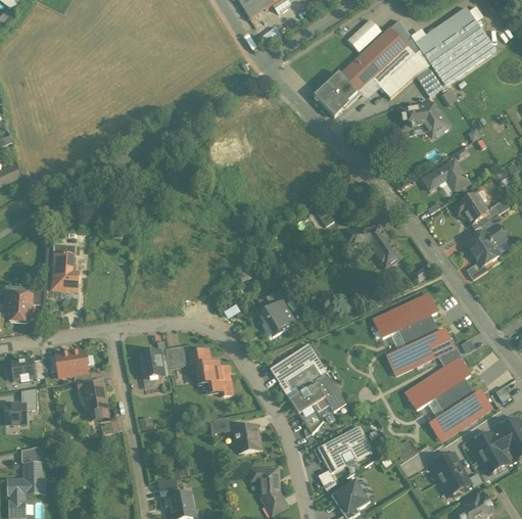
[(238,0),(249,17),(277,0),(238,0)]
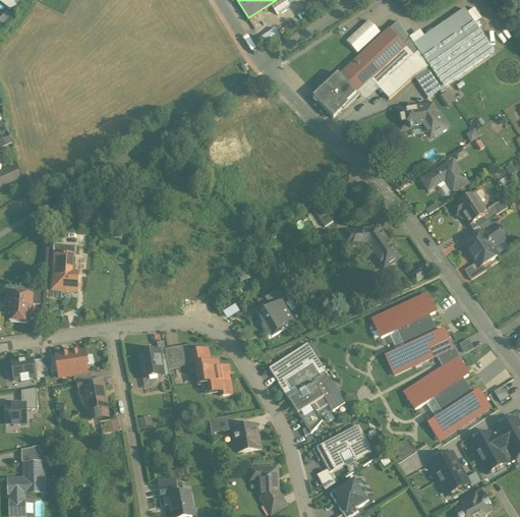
[(463,6),(413,42),(428,64),(443,83),(493,49),(463,6)]
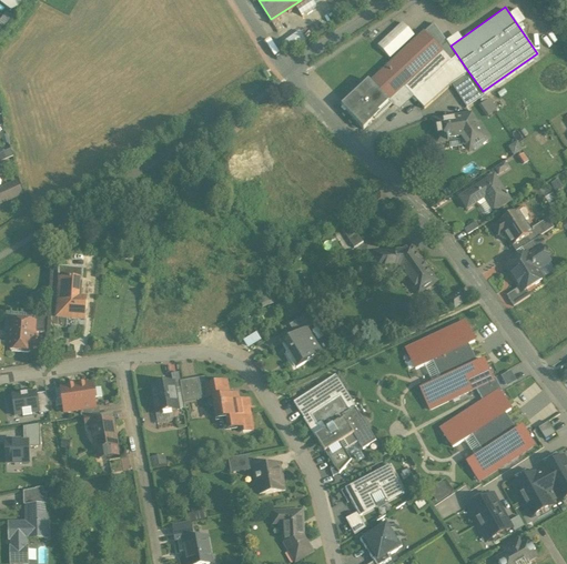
[(401,18),(376,41),(390,54),(414,31),(401,18)]
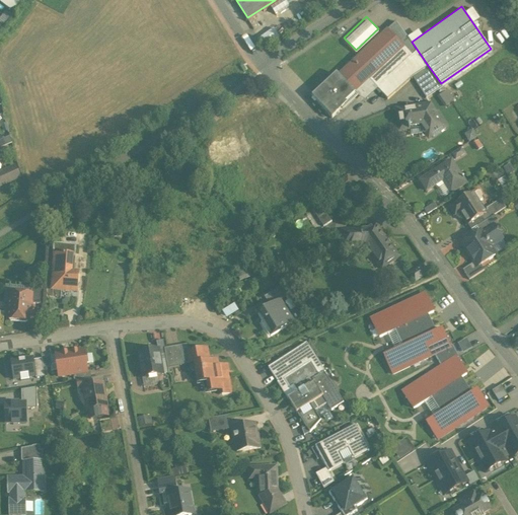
[(395,19),(322,86),(321,84),(312,93),(311,92),(310,92),(331,115),(331,114),(341,105),(339,103),(368,77),(386,97),(413,75),(427,64),(412,42),(395,19)]
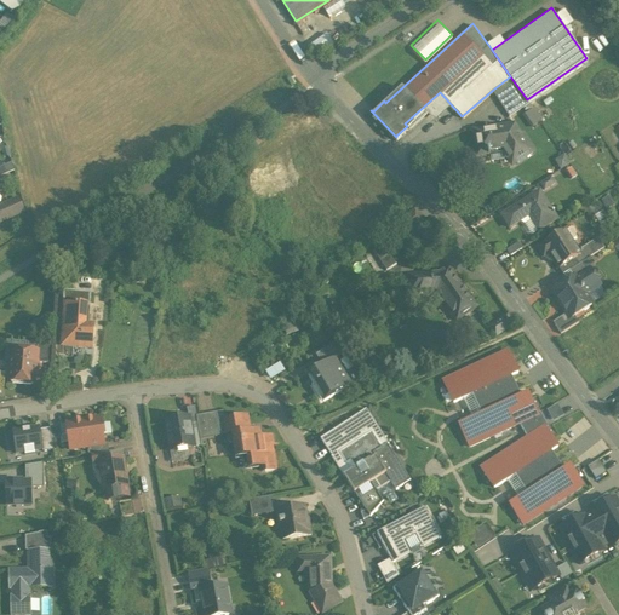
[(527,99),(510,76),(493,90),(496,95),(509,114),(527,101),(527,99)]
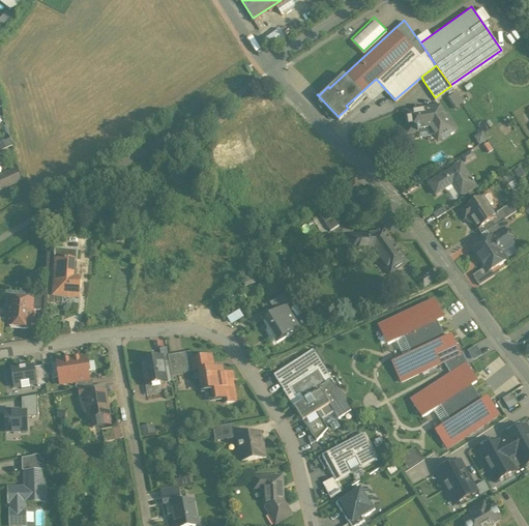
[(461,100),(453,90),(447,94),(454,105),(461,100)]
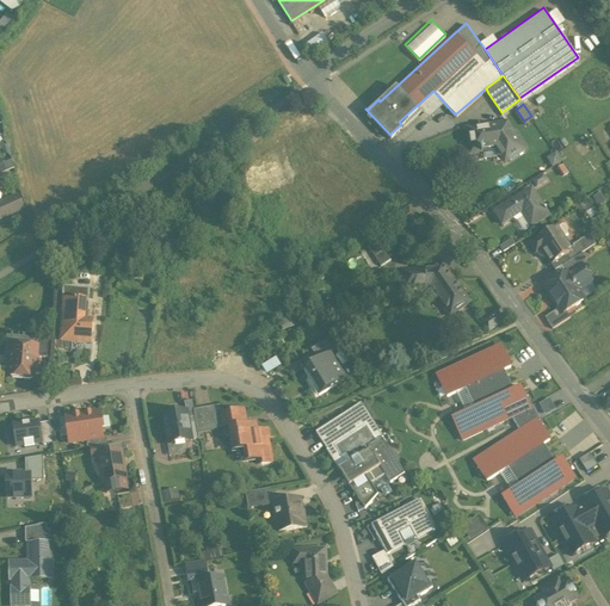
[(506,121),(490,123),(490,122),(467,125),(469,142),(480,140),(481,147),(494,144),(504,158),(523,144),(506,121)]
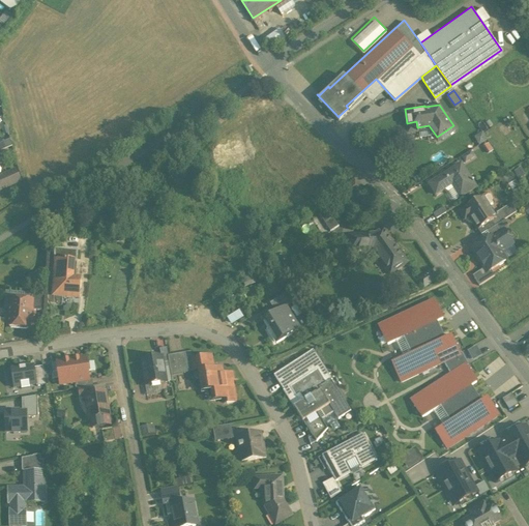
[(9,136),(1,139),(4,145),(11,143),(9,136)]
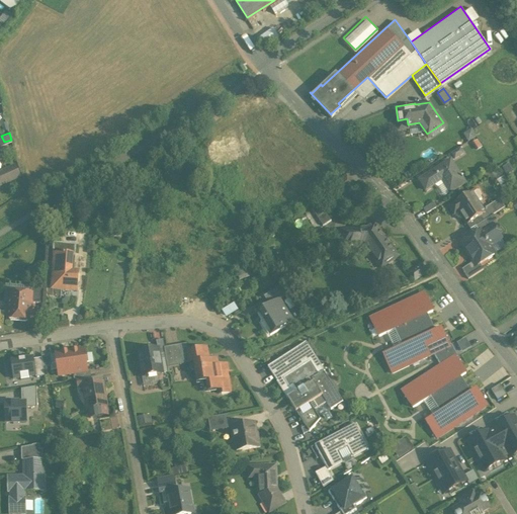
[(459,145),(450,151),(453,155),(462,150),(459,145)]
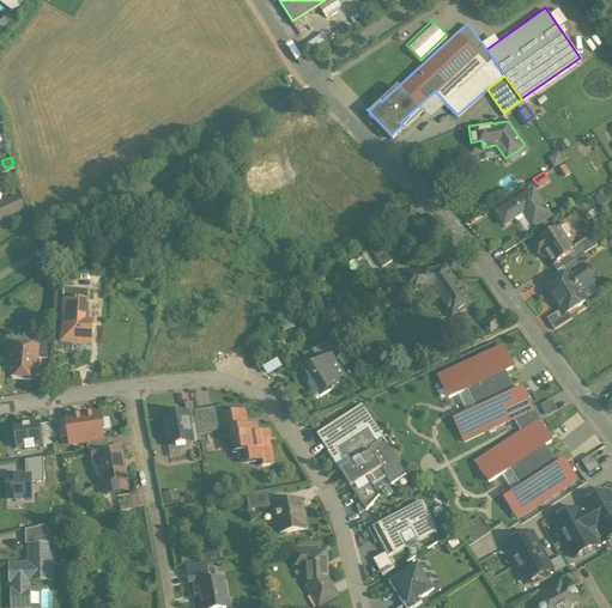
[(533,186),(496,210),(503,222),(513,216),(511,214),(521,208),(532,225),(549,213),(541,201),(541,200),(533,186)]
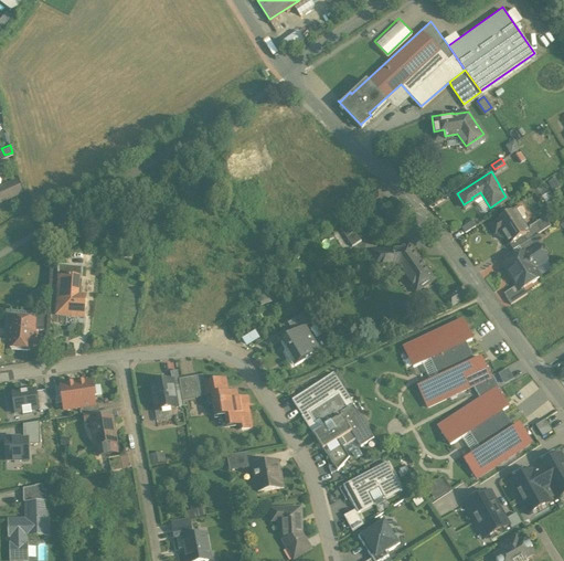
[(16,177),(0,183),(0,199),(21,189),(16,177)]
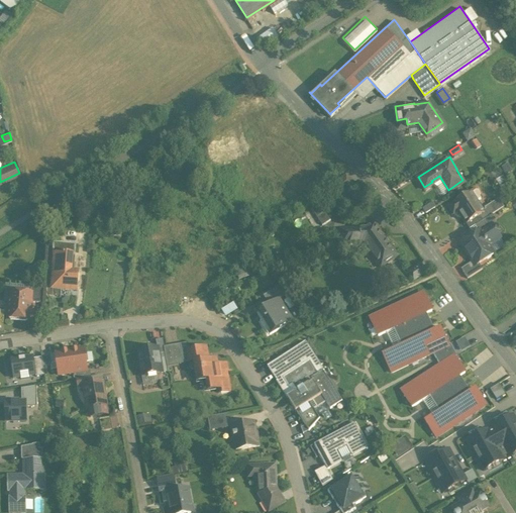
[(344,172),(330,183),(338,193),(352,181),(344,172)]
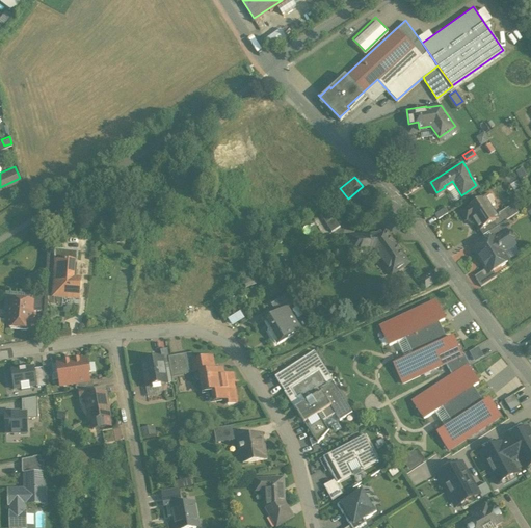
[(492,193),(488,192),(484,195),(483,195),(488,204),(489,204),(494,201),(493,199),(493,195),(492,193)]
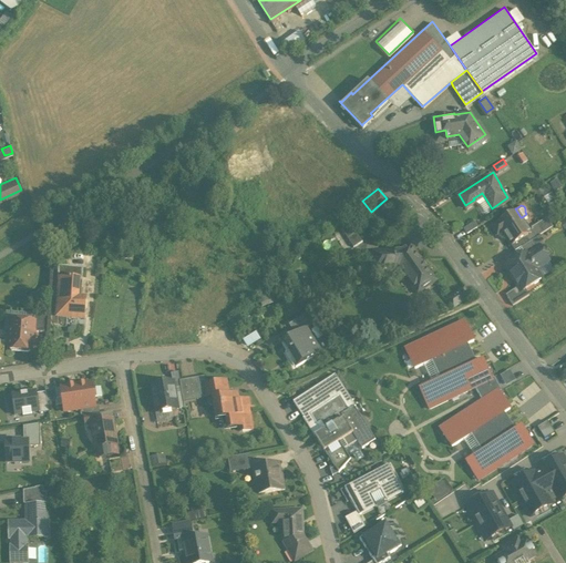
[(521,217),(515,208),(516,208),(515,207),(491,224),(496,232),(502,228),(510,243),(511,242),(530,229),(528,227),(522,217),(521,217)]
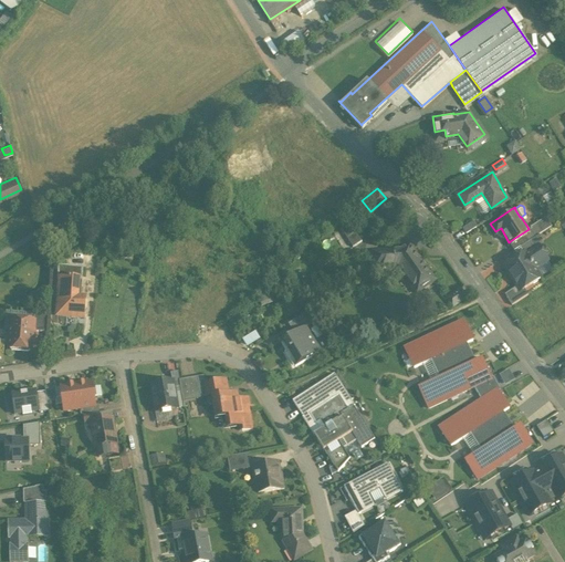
[(529,229),(510,241),(514,247),(519,243),(531,236),(551,224),(545,216),(527,227),(529,229)]
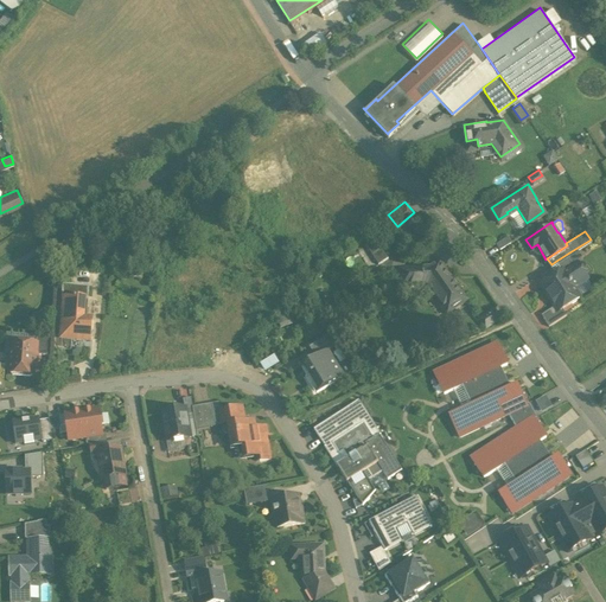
[(506,234),(495,242),(499,248),(510,239),(506,234)]
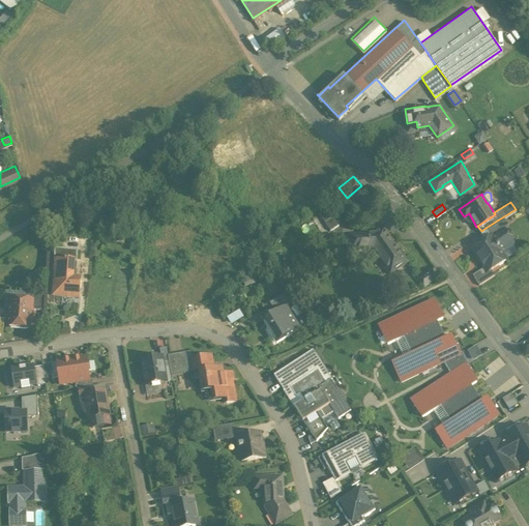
[(326,206),(318,210),(329,228),(336,223),(326,206)]
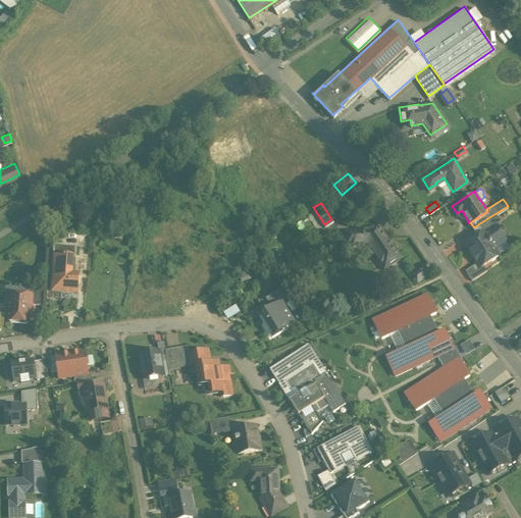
[(489,217),(478,224),(482,230),(492,223),(489,217)]
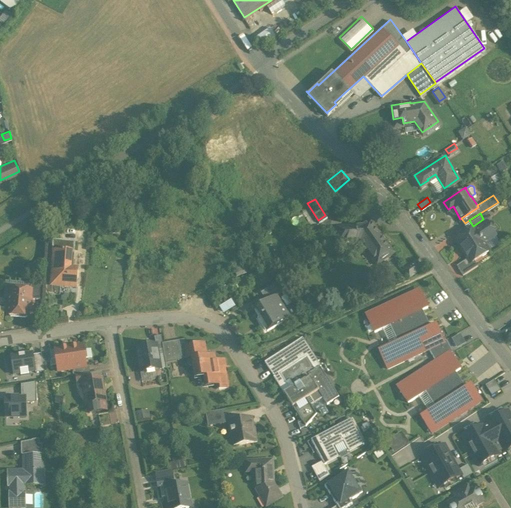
[(370,218),(363,223),(336,225),(338,239),(346,238),(346,237),(356,236),(362,240),(377,261),(393,250),(388,243),(387,244),(377,231),(378,230),(370,218)]
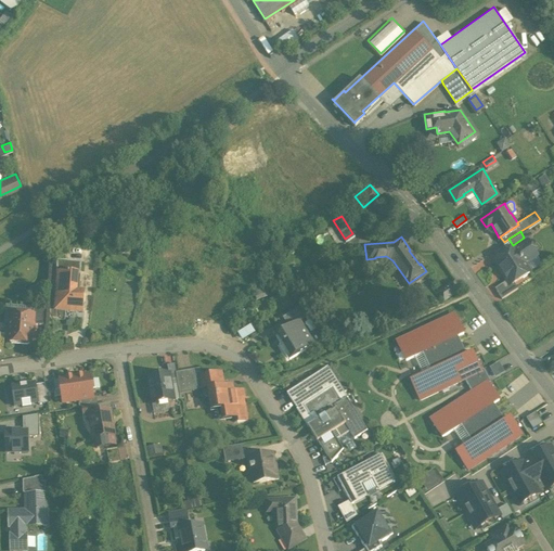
[(513,245),(493,257),(498,264),(500,264),(503,269),(502,271),(506,278),(510,282),(513,280),(529,269),(524,261),(524,258),(536,252),(527,239),(526,240),(524,238),(513,245)]
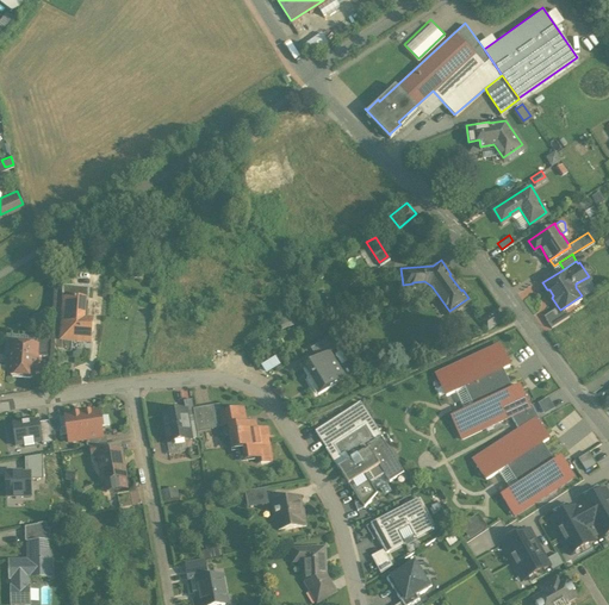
[(88,284),(61,282),(61,287),(61,295),(85,297),(85,298),(87,298),(87,289),(88,284)]
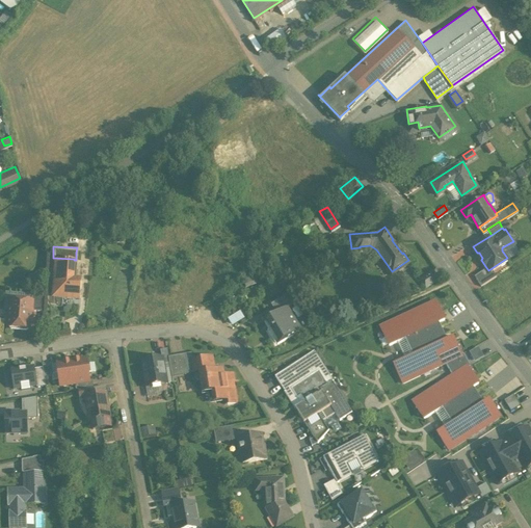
[(74,259),(55,258),(54,270),(53,293),(65,294),(79,295),(80,279),(72,279),(73,260),(74,260),(74,259)]
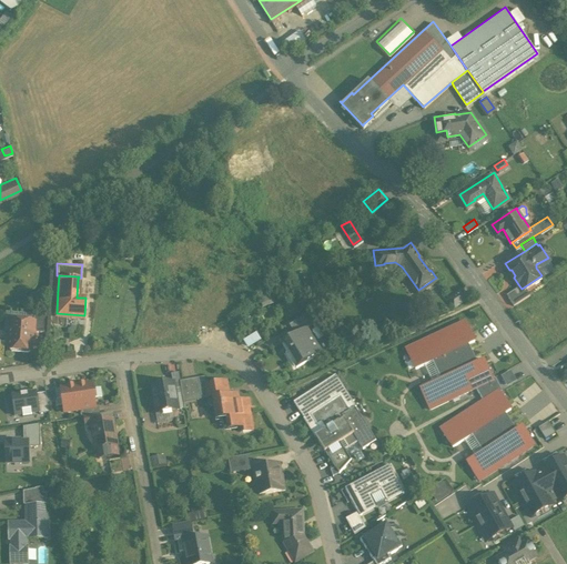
[(518,284),(505,292),(513,303),(528,292),(525,286),(522,289),(518,284)]
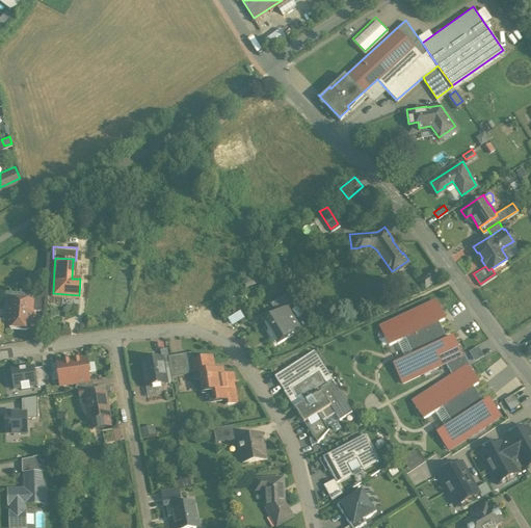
[(427,269),(418,278),(424,285),(434,278),(427,269)]
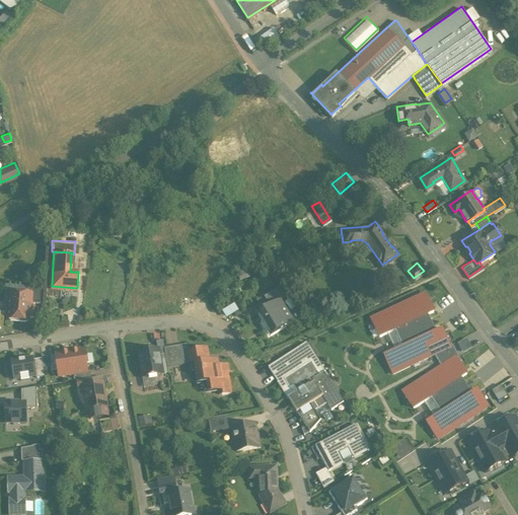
[(3,298),(6,298),(8,296),(9,289),(29,291),(30,284),(4,281),(3,298)]
